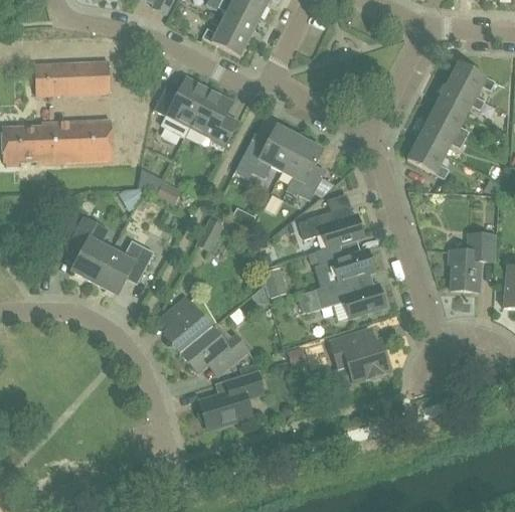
[(156,0),(153,6),(167,13),(173,0),(156,0)]
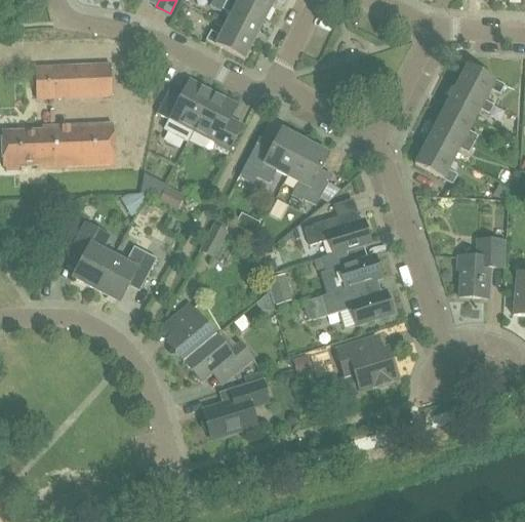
[(232,11),(227,22),(255,37),(266,17),(232,0),(227,0),(223,6),(232,11)]
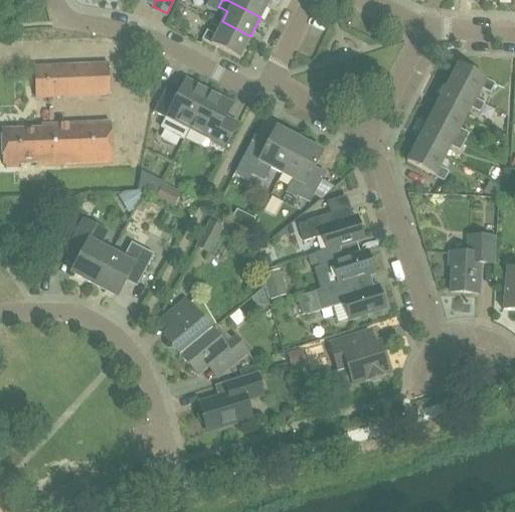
[(227,0),(261,17),(269,0),(227,0)]
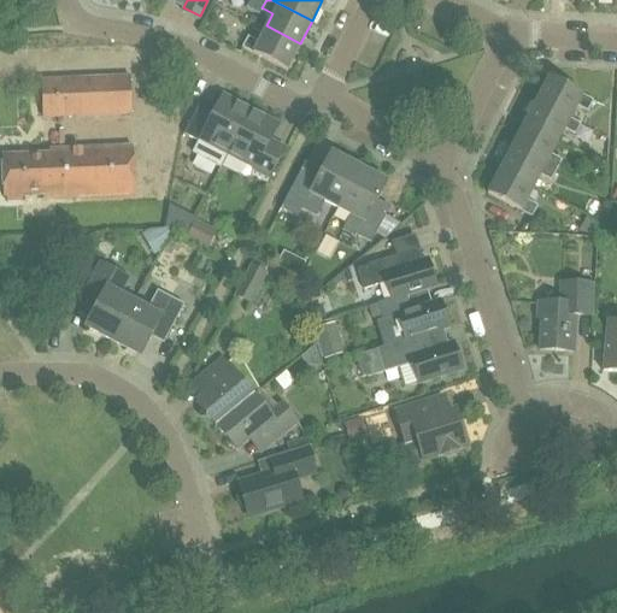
[(288,68),(300,43),(266,25),(259,39),(248,33),(242,45),(288,68)]
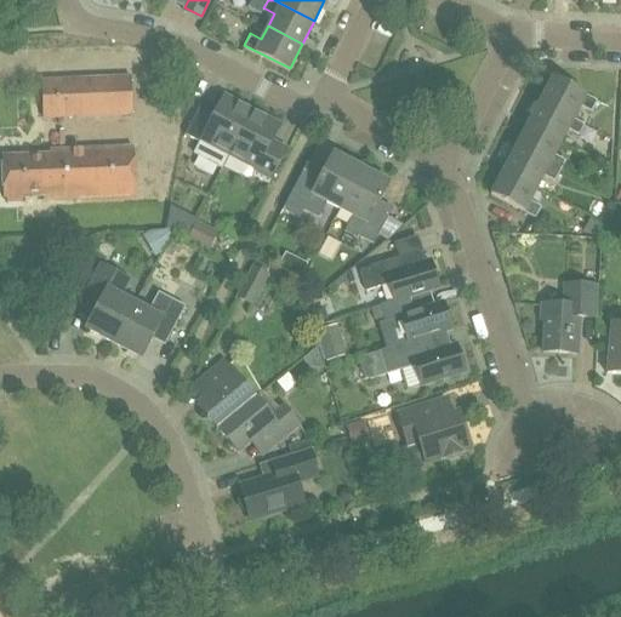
[(553,74),(540,98),(585,121),(575,115),(581,103),(592,109),(598,97),(553,74)]
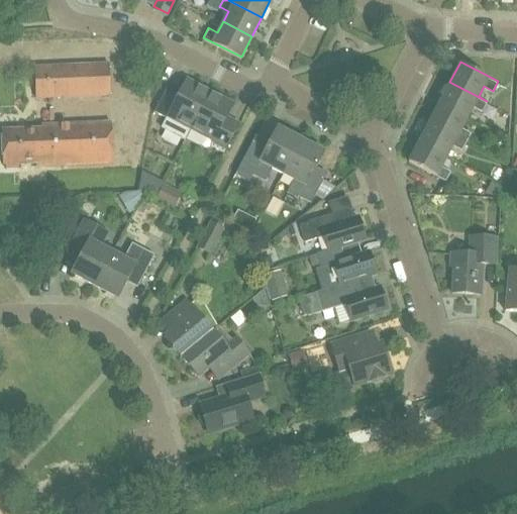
[(35,65),(36,95),(111,92),(110,63),(35,65)]
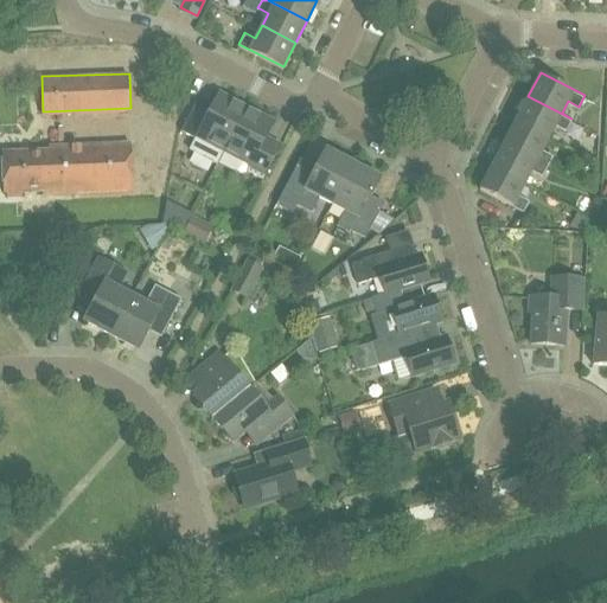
[(225,147),(247,106),(219,91),(211,107),(208,110),(195,103),(192,108),(181,128),(195,135),(187,148),(217,162),(225,147)]
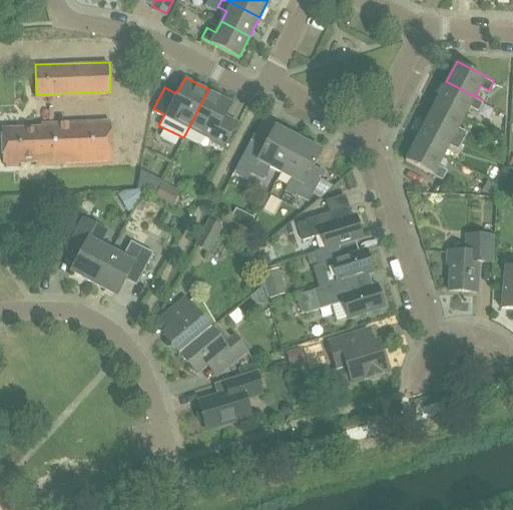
[(446,81),(436,100),(464,115),(470,104),(479,109),(483,100),(446,81)]
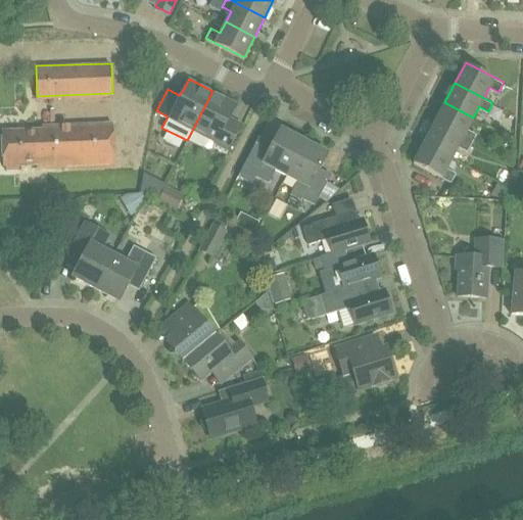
[(236,103),(212,91),(194,127),(218,139),(214,145),(227,152),(240,127),(229,121),(229,117),(236,103)]
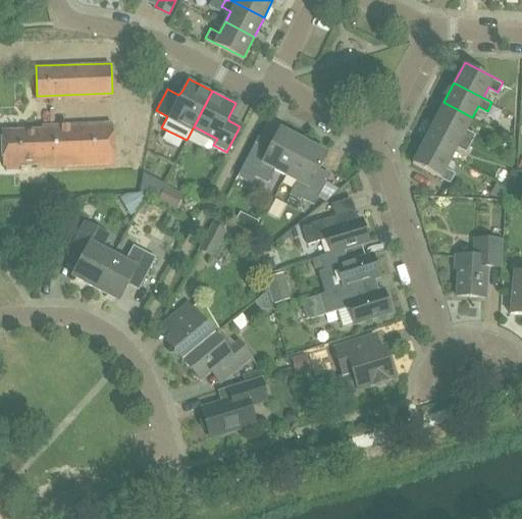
[(444,102),(433,121),(471,141),(476,133),(467,127),(472,117),(444,102)]
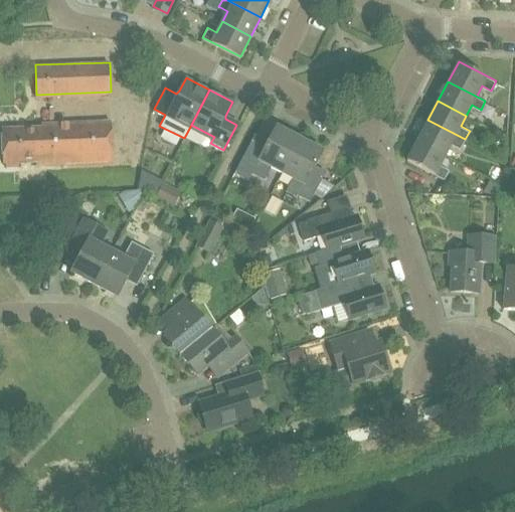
[(113,159),(112,120),(42,123),(42,126),(3,128),(4,161),(37,159),(37,163),(113,159)]
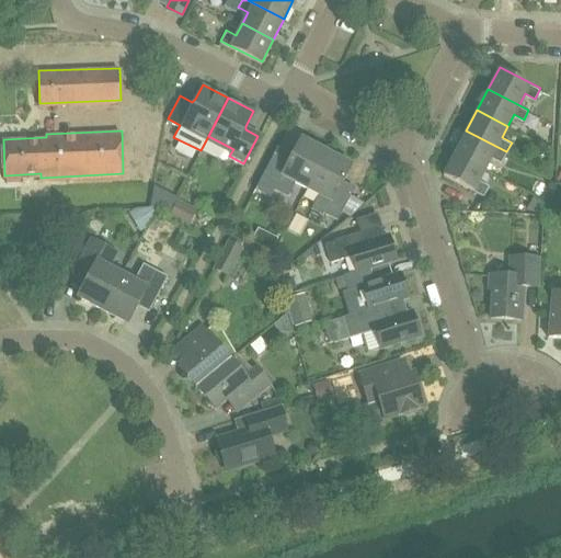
[(466,131),(455,151),(485,167),(492,156),(502,161),(506,151),(466,131)]
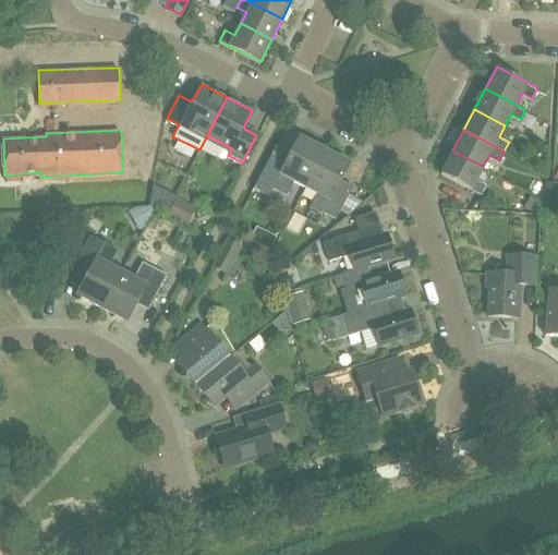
[(294,179),(305,185),(325,148),(300,135),(287,159),(273,152),(254,186),(269,194),(274,186),(287,193),(294,179)]
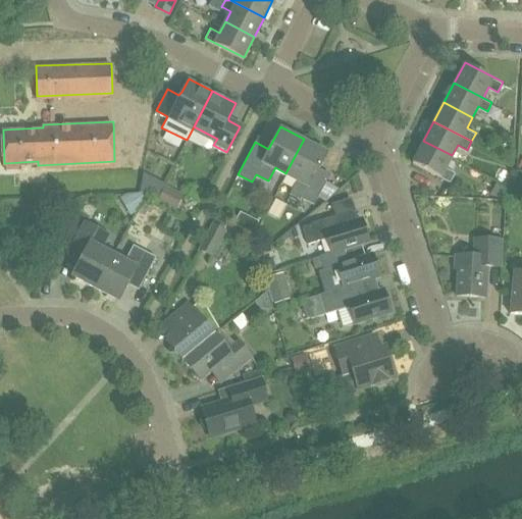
[(327,151),(304,139),(285,173),(297,179),(290,192),(302,199),(304,197),(314,202),(318,196),(326,179),(315,173),(327,151)]
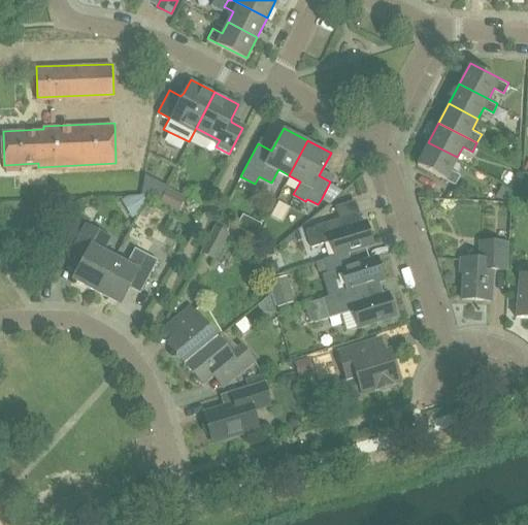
[(452,168),(457,157),(428,142),(418,163),(456,183),(461,173),(452,168)]
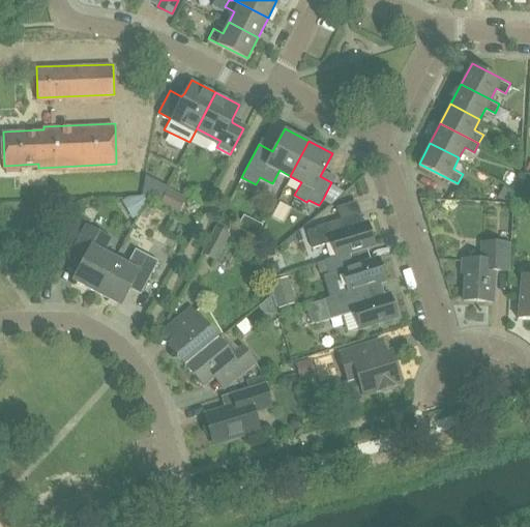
[(331,182),(323,199),(330,202),(345,189),(331,182)]
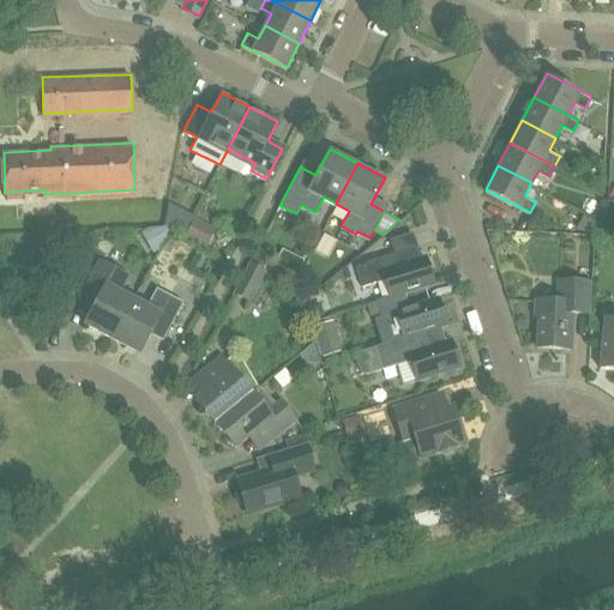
[(583,213),(576,227),(590,234),(591,234),(599,222),(583,213)]
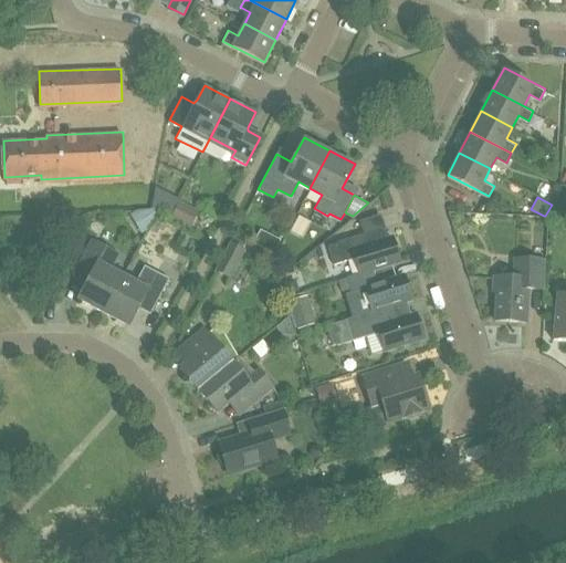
[(169,217),(189,227),(198,209),(178,198),(169,217)]
